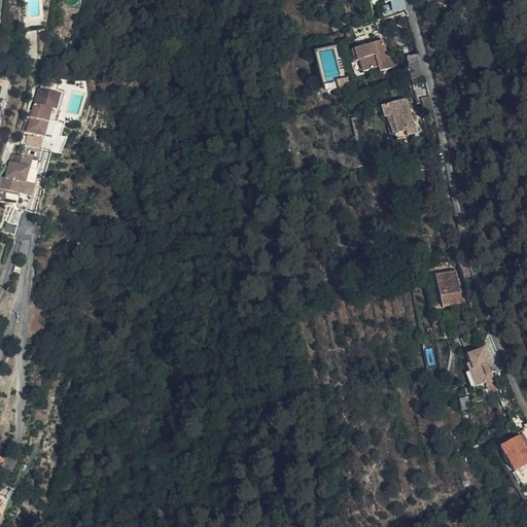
[(394,68),(386,41),(350,51),(353,62),(348,63),(351,73),(360,70),(361,74),(376,70),(378,73),(394,68)]
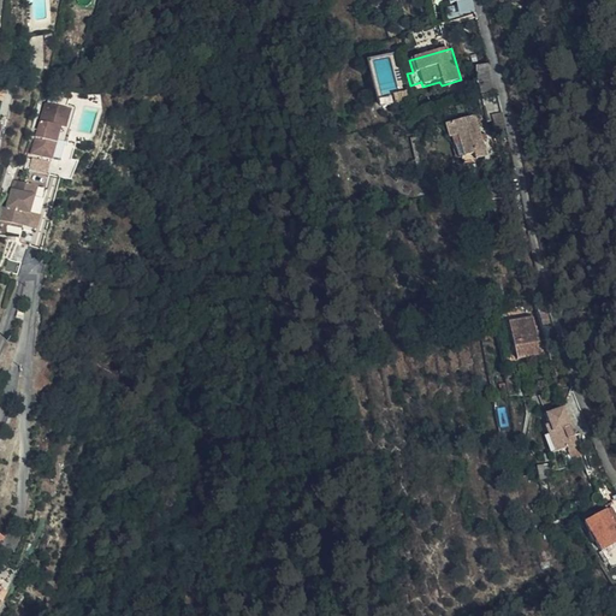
[(390,104),(404,101),(401,89),(394,92),(388,93),(390,104)]
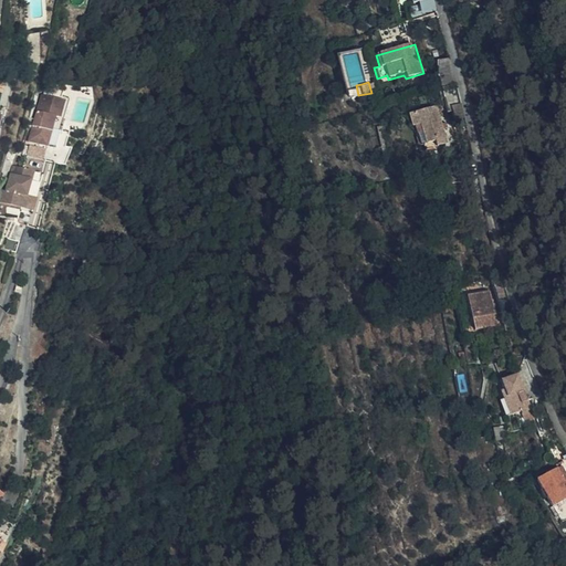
[(58,115),(65,117),(70,100),(71,96),(66,94),(69,87),(65,86),(63,98),(58,115)]
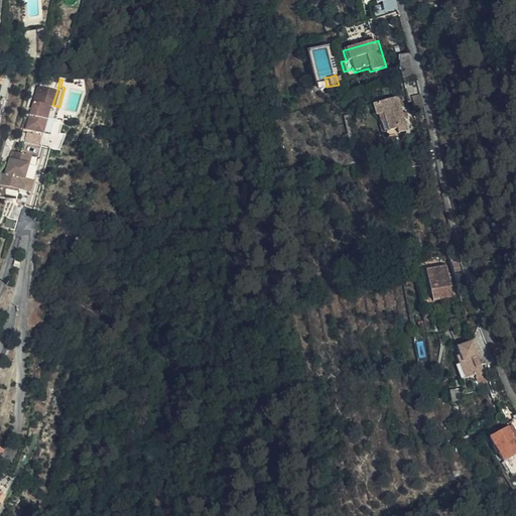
[(44,132),(52,134),(59,107),(52,105),(57,90),(37,85),(26,127),(29,128),(44,132)]
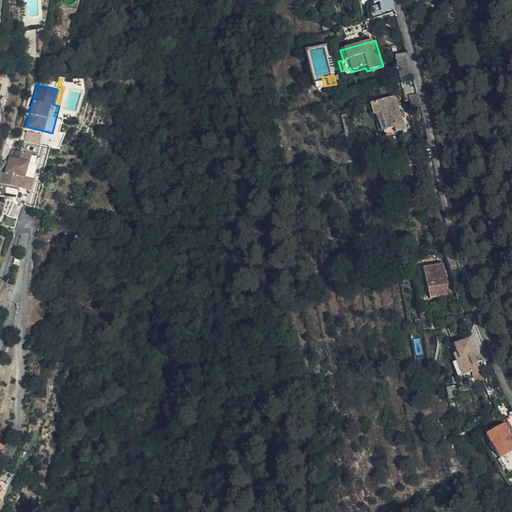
[(403,132),(392,97),(368,105),(372,116),(374,116),(379,134),(383,133),(384,137),(403,132)]
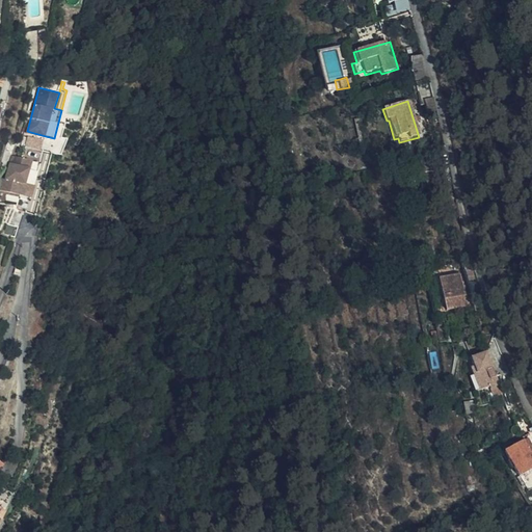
[(46,136),(30,132),(27,145),(43,150),(46,136)]
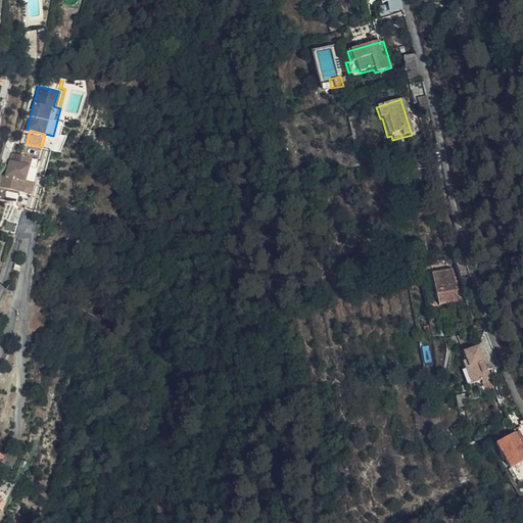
[(16,141),(13,153),(22,156),(26,143),(16,141)]
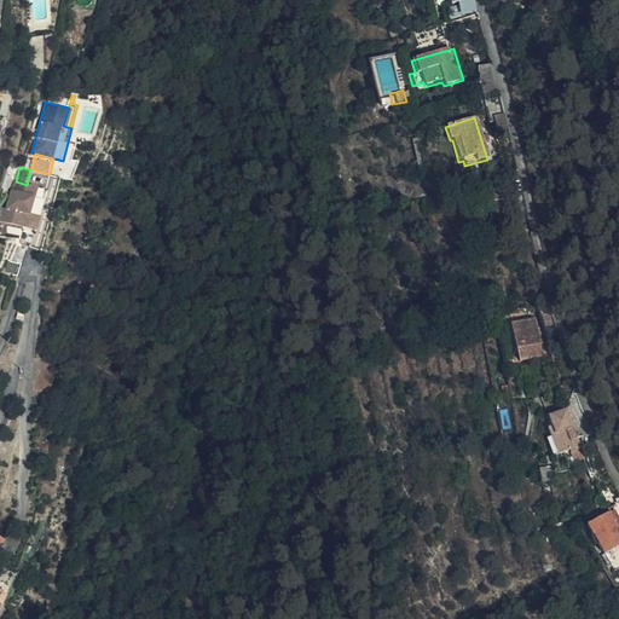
[(27,185),(16,181),(9,208),(3,207),(0,214),(0,221),(7,224),(24,227),(28,229),(32,215),(30,214),(34,202),(44,206),(48,190),(39,189),(27,185)]
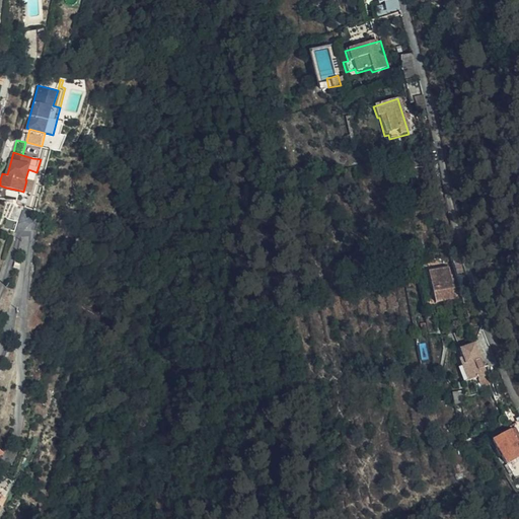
[(405,166),(424,164),(424,157),(404,160),(405,166)]
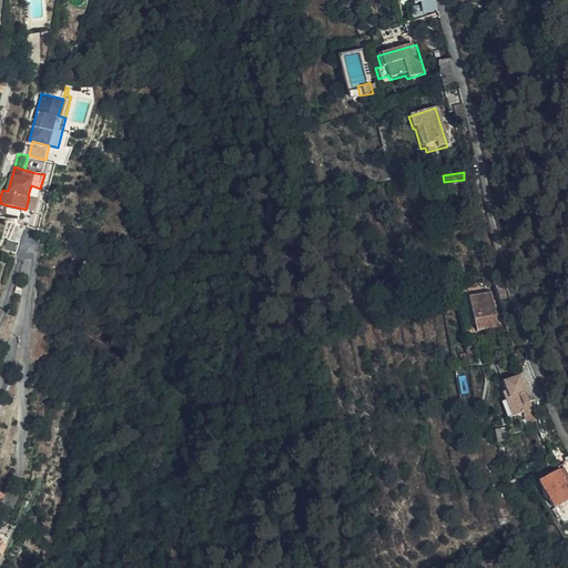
[(26,210),(22,209),(21,212),(33,215),(40,189),(31,185),(28,196),(29,198),(26,210)]
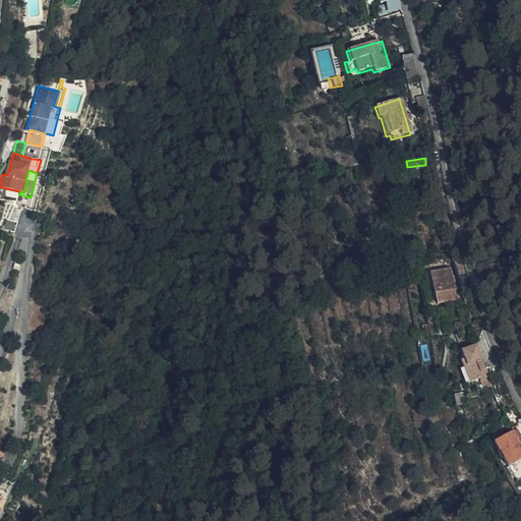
[(398,193),(405,192),(404,181),(397,181),(398,193)]
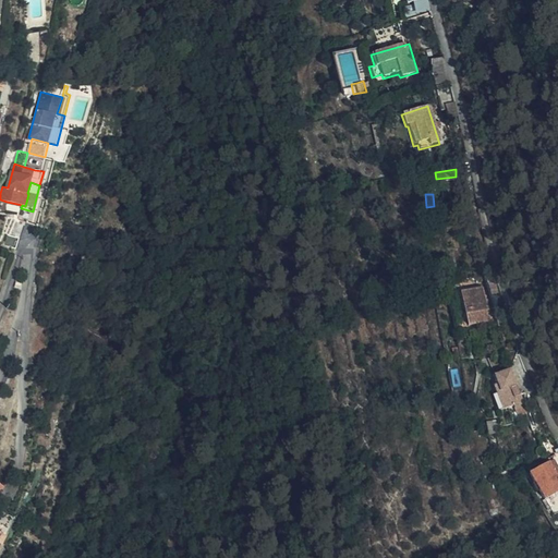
[(0,243),(13,249),(17,239),(1,233),(0,237),(0,243)]
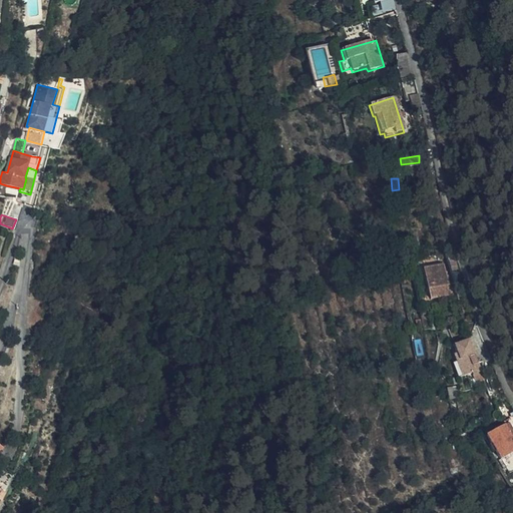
[(21,260),(16,258),(13,265),(19,267),(21,260)]
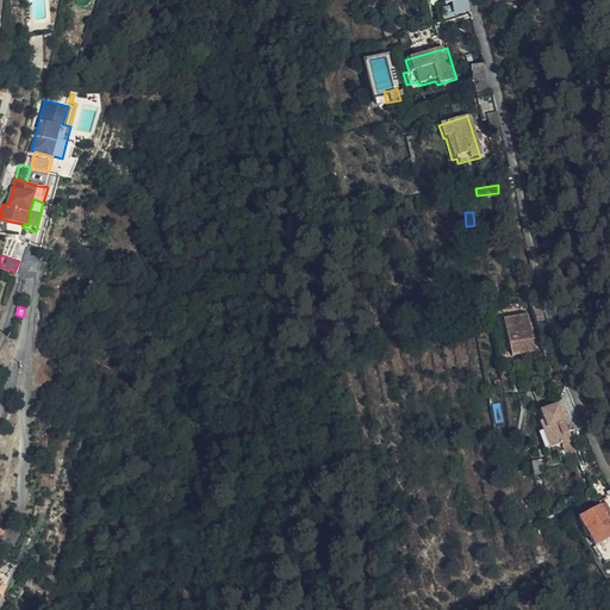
[(534,350),(526,316),(502,322),(511,356),(534,350)]
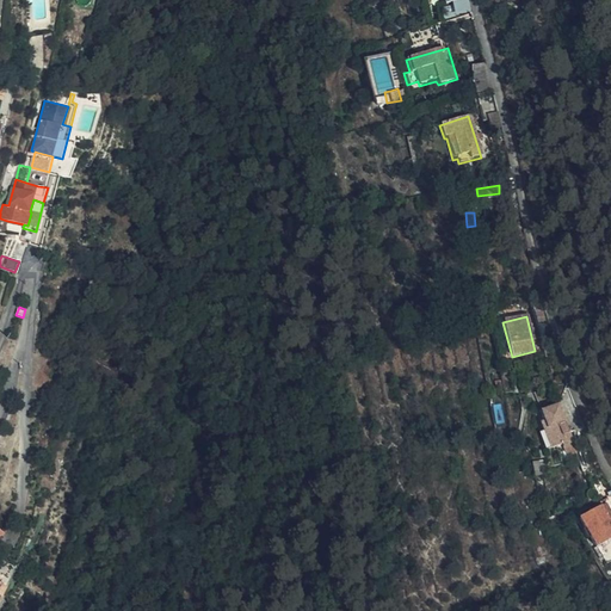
[(505,394),(501,381),(494,382),(498,394),(505,394)]
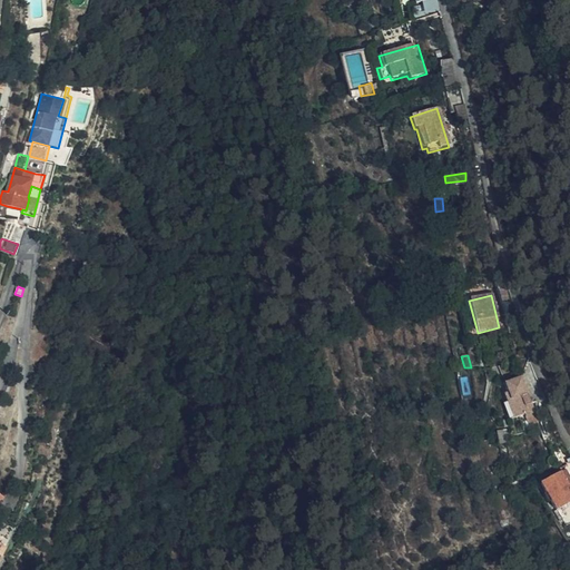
[(546,401),(530,363),(522,380),(532,405),(546,401)]
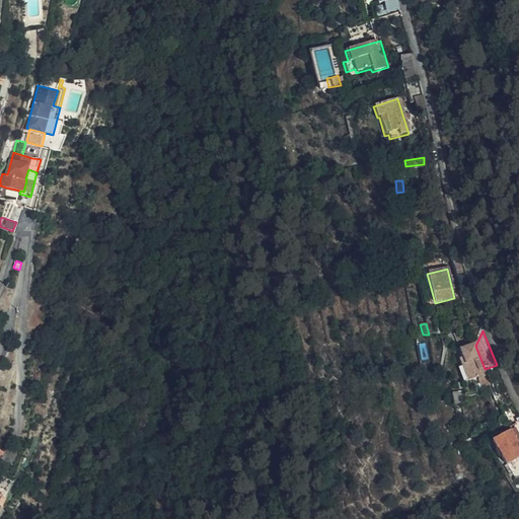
[(485,369),(475,346),(464,350),(469,364),(465,365),(472,382),(480,378),(482,380),(488,377),(485,369)]
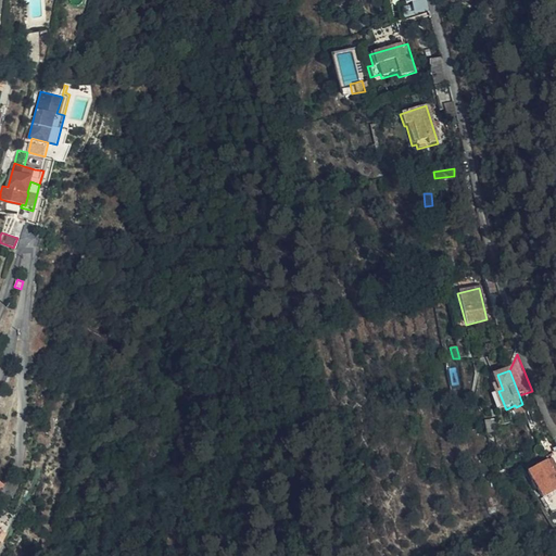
[(500,412),(506,409),(498,391),(503,390),(497,375),(492,377),(497,392),(493,394),(500,412)]
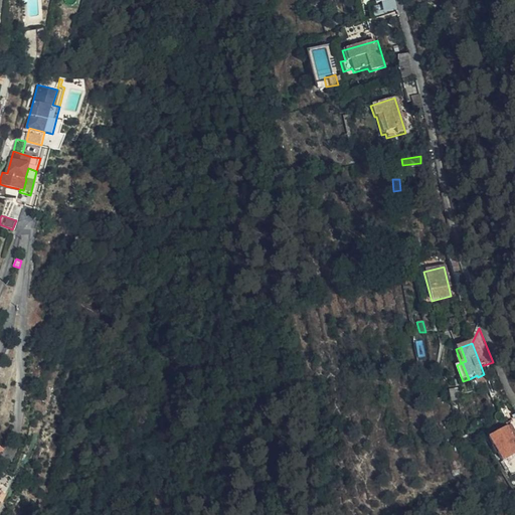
[(498,422),(502,423),(505,421),(506,419),(505,415),(503,413),(499,412),(496,415),(495,417),(496,420),(498,422)]
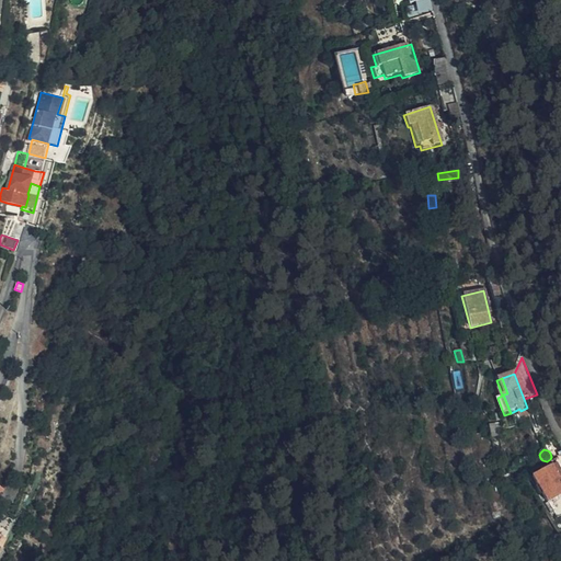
[(560,455),(553,460),(553,461),(554,465),(551,466),(560,482),(560,455)]
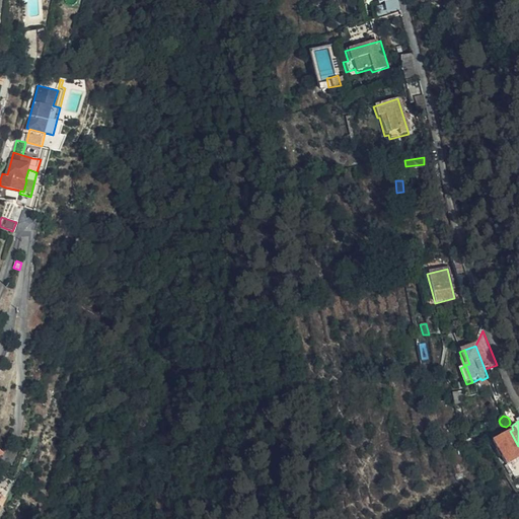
[(518,457),(518,446),(510,431),(493,441),(506,464),(518,457)]
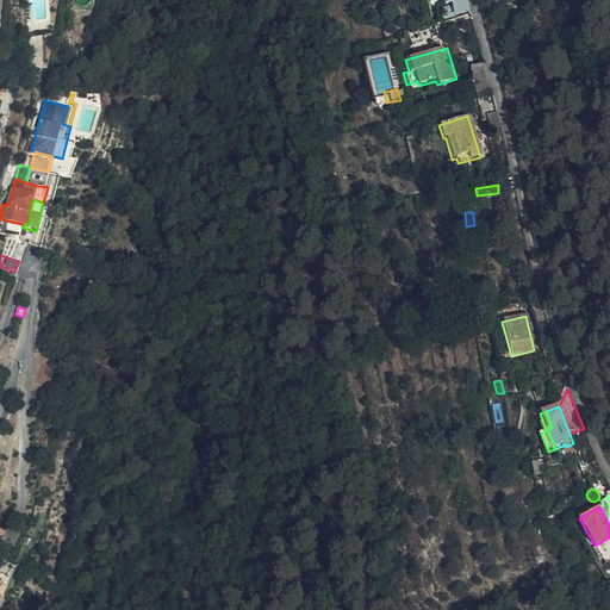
[(543,561),(541,555),(534,558),(536,565),(543,561)]
